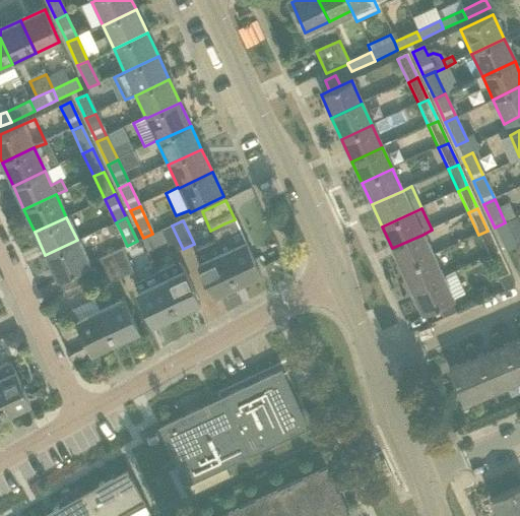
[(116,222),(107,227),(111,234),(114,235),(121,232),(116,222)]
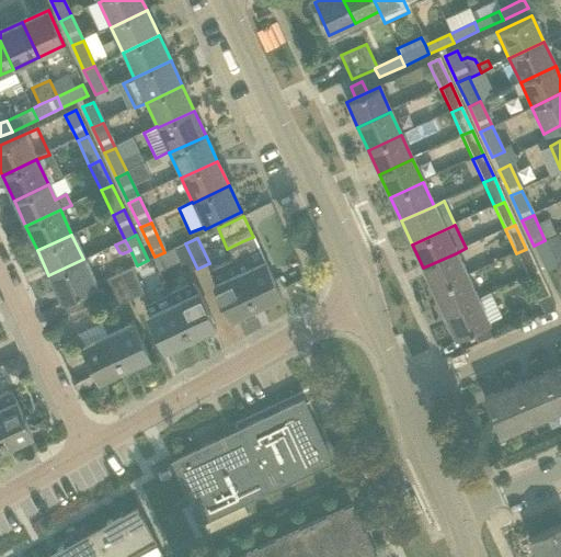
[(546,271),(557,266),(545,240),(534,246),(546,271)]
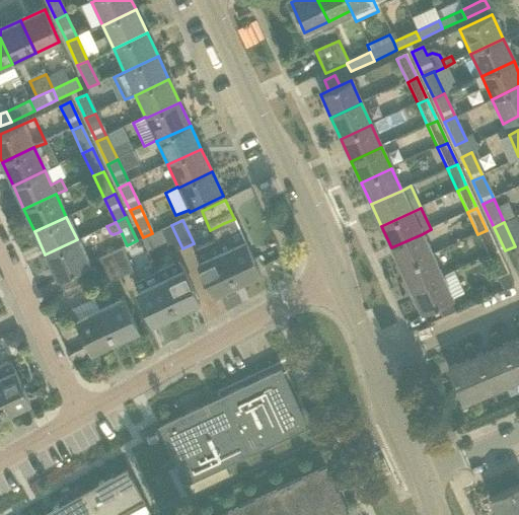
[(224,223),(210,230),(216,241),(221,252),(236,286),(260,275),(244,241),(235,246),(224,223)]
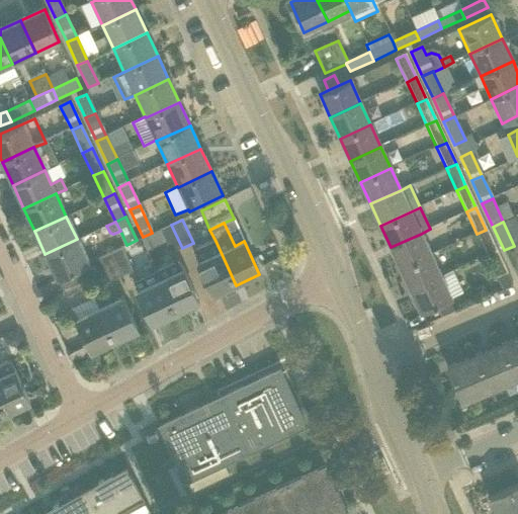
[(171,225),(160,230),(170,253),(182,248),(171,225)]
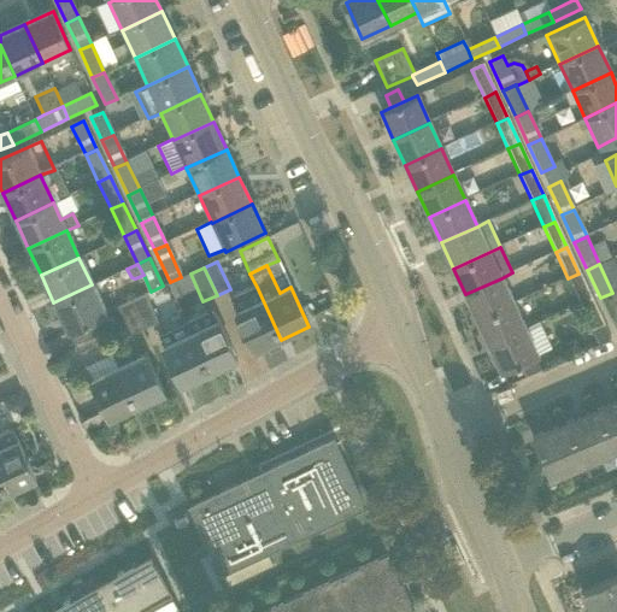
[(580,304),(591,299),(579,274),(568,278),(580,304)]
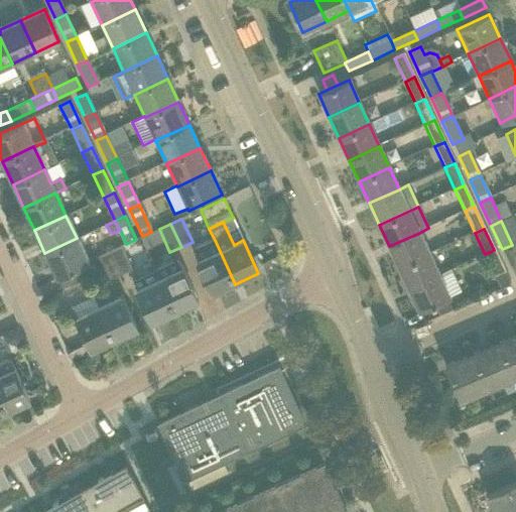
[(399,268),(429,254),(419,233),(389,246),(399,268)]
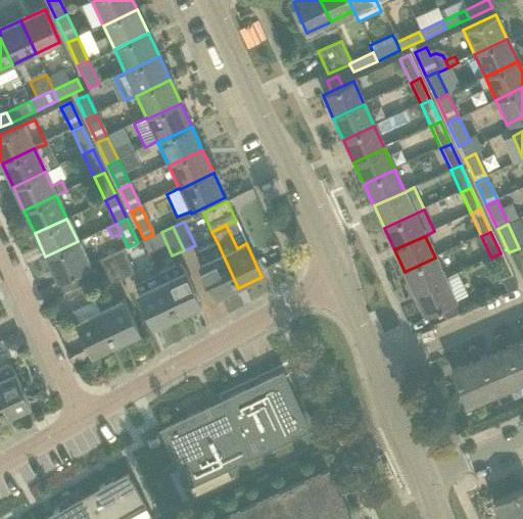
[(134,274),(127,258),(146,249),(142,240),(138,242),(128,247),(123,250),(112,255),(124,279),(134,274)]
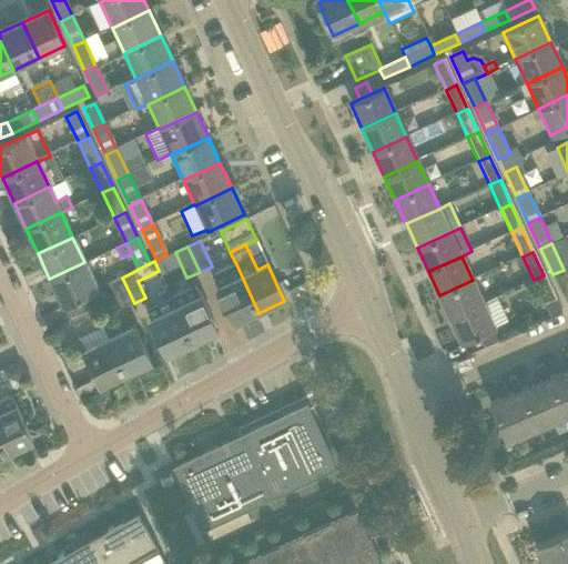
[(97,289),(84,262),(49,279),(61,305),(87,293),(97,289)]
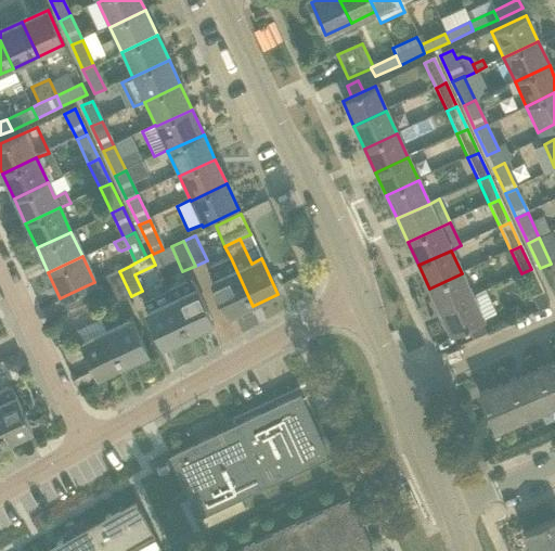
[(253,306),(236,270),(231,258),(209,268),(209,277),(211,282),(228,317),(253,306)]
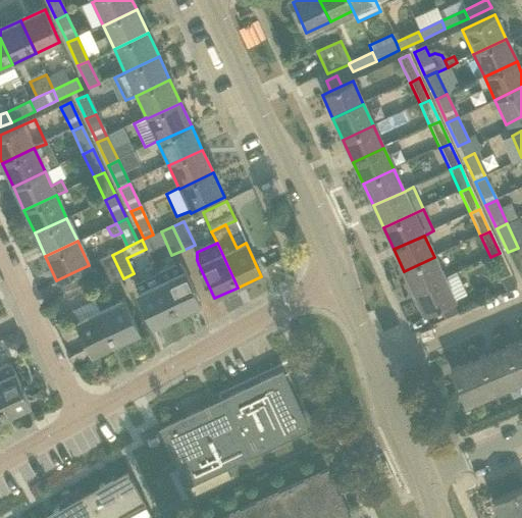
[(501,279),(510,275),(500,253),(490,257),(501,279)]
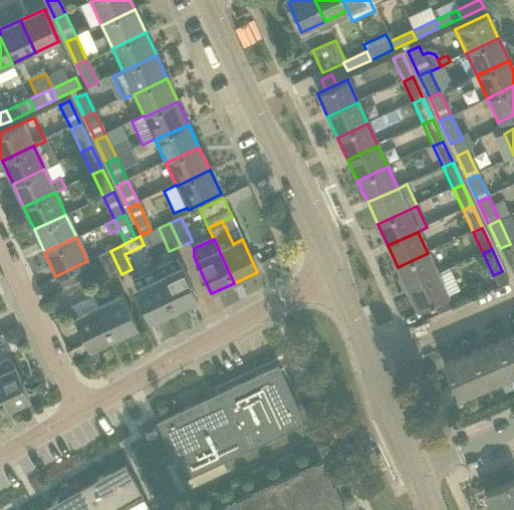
[(110,251),(97,257),(108,280),(121,274),(110,251)]
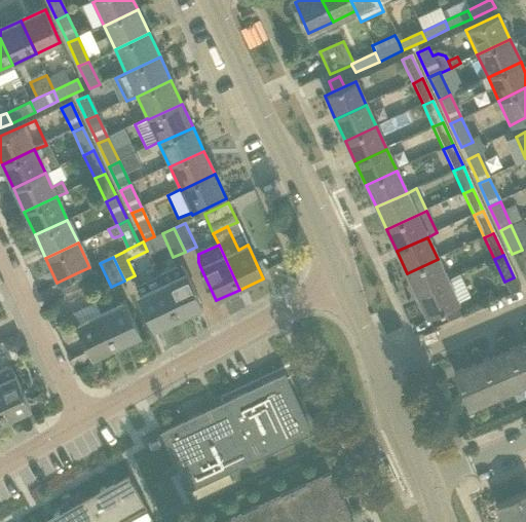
[(448,282),(438,259),(407,273),(417,295),(448,282)]
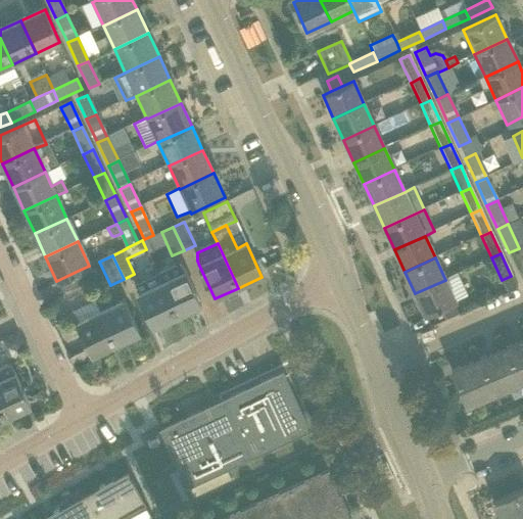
[(179,264),(157,274),(177,316),(200,304),(185,272),(179,264)]
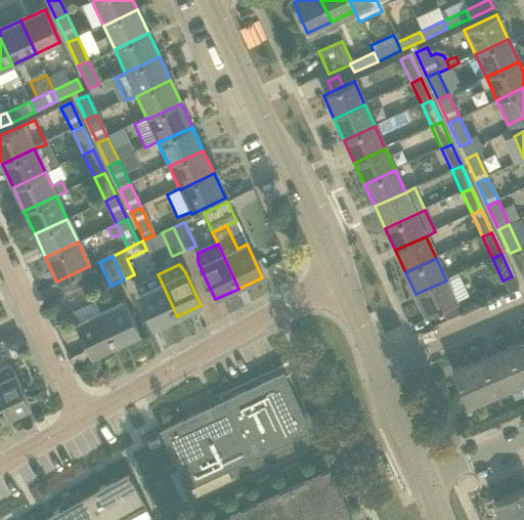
[(89,289),(80,270),(56,282),(67,300),(89,289)]
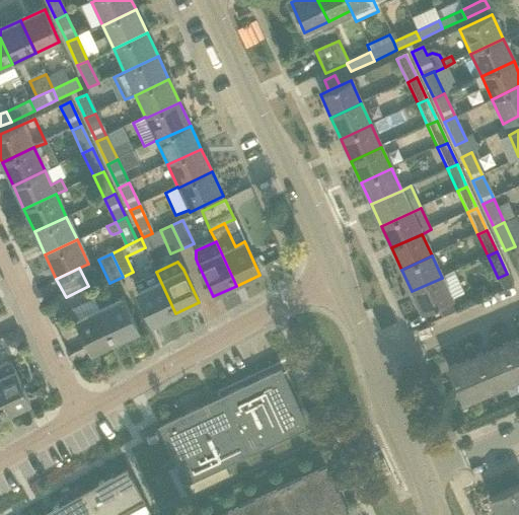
[(152,324),(175,313),(156,272),(134,283),(138,291),(137,292),(152,324)]
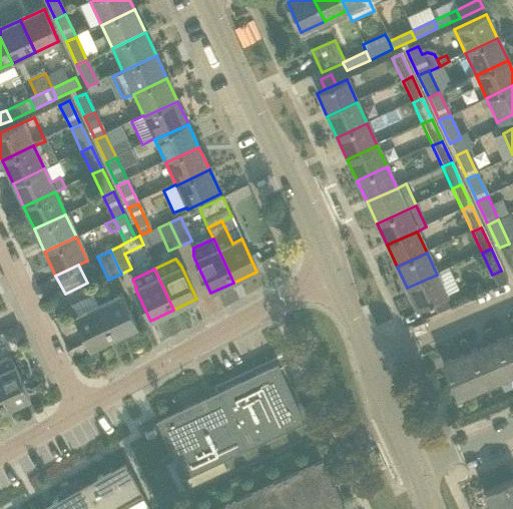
[(448,269),(437,275),(407,288),(417,311),(458,291),(448,269)]
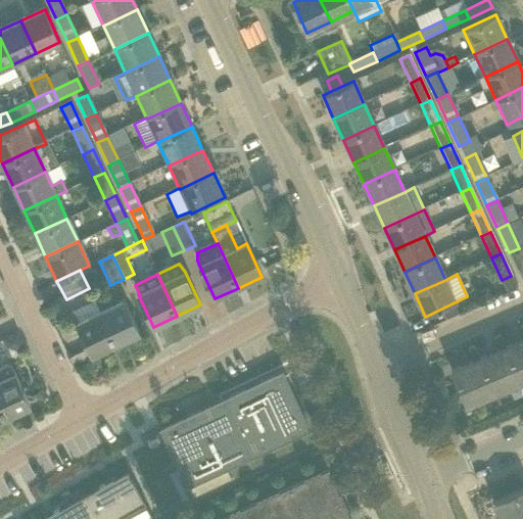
[(100,312),(115,344),(139,334),(124,300),(100,312)]
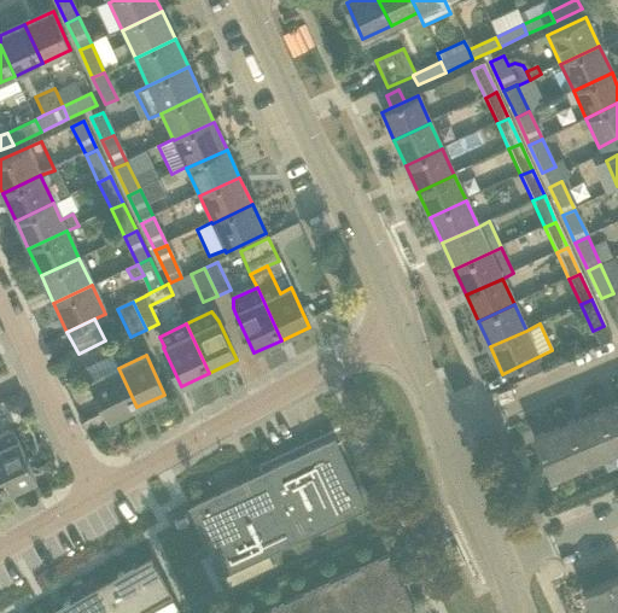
[(110,420),(136,407),(118,368),(92,380),(110,420)]
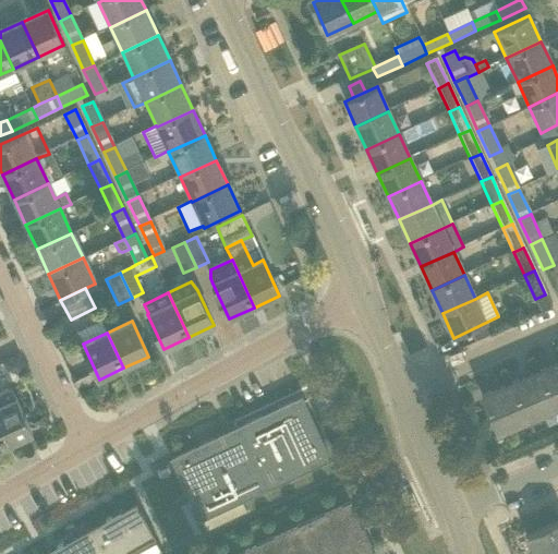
[(557,348),(553,351),(557,362),(557,364),(538,373),(532,360),(525,362),(531,375),(511,384),(506,371),(498,374),(504,387),(482,397),(498,434),(557,408),(557,348)]
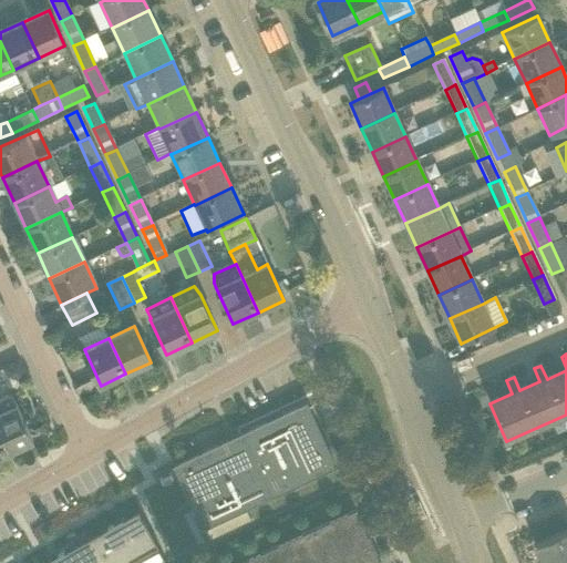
[(19,364),(4,370),(8,378),(19,382),(27,378),(19,364)]
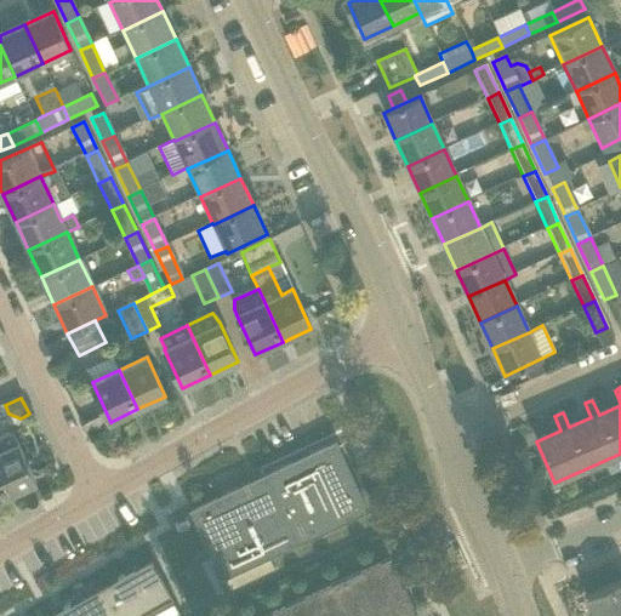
[(12,434),(0,439),(0,479),(9,497),(36,484),(17,445),(12,434)]
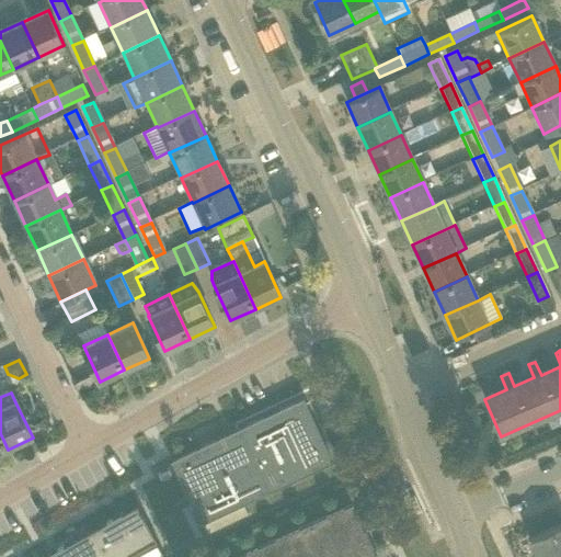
[(173,461),(181,477),(201,521),(331,462),(305,401),(173,461)]
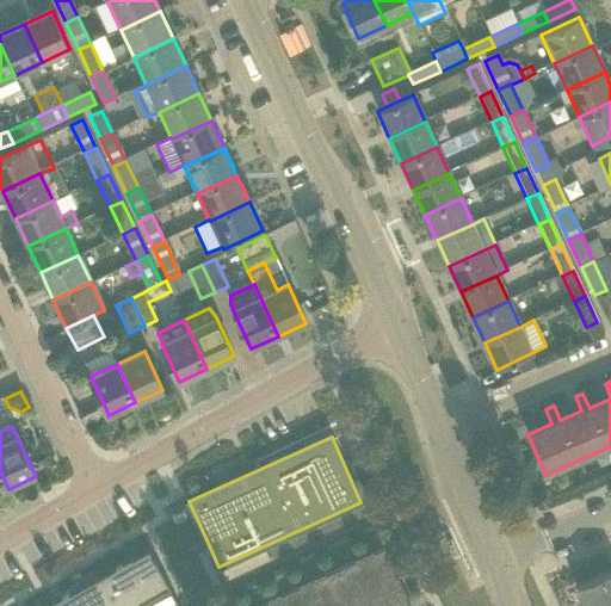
[(407,605),(383,550),(259,605),(407,605)]
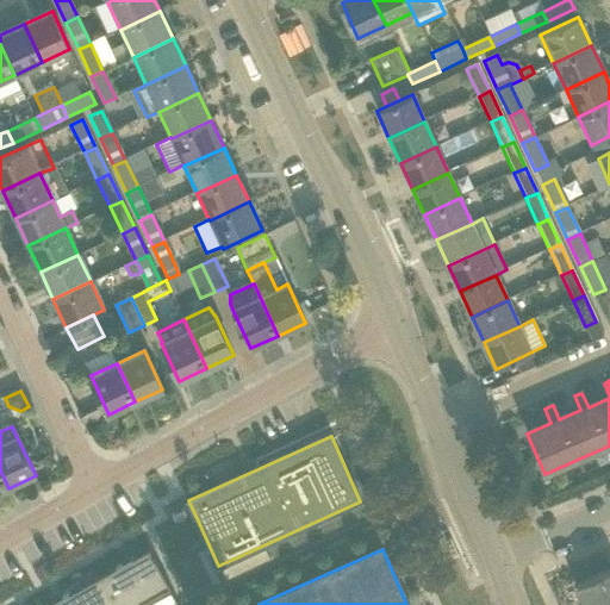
[(149,552),(99,579),(113,604),(148,604),(147,603),(169,591),(170,590),(149,552)]
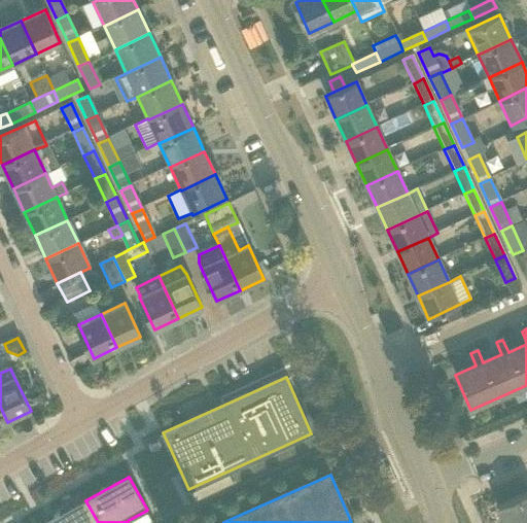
[(526,522),(526,494),(498,508),(505,522),(526,522)]
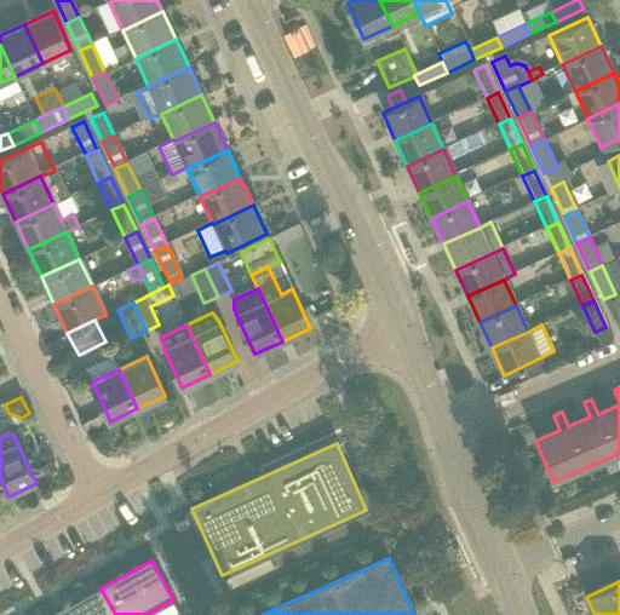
[(115,614),(101,588),(56,614),(115,614)]
